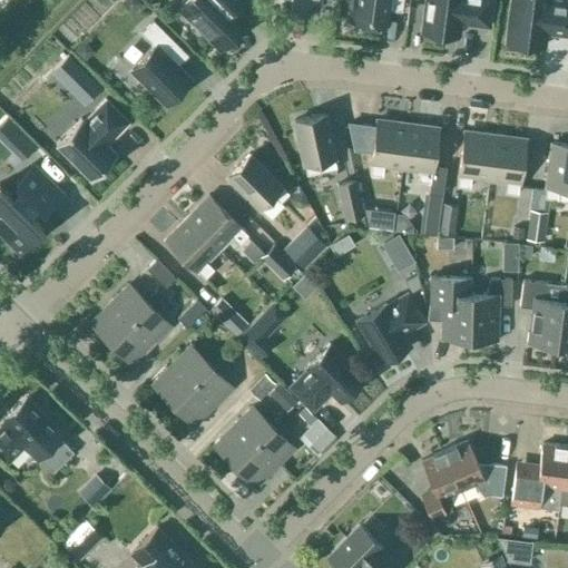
[(223,50),(248,23),(235,10),(244,0),(189,0),(182,9),(189,17),(186,19),(199,32),(202,29),(223,50)]
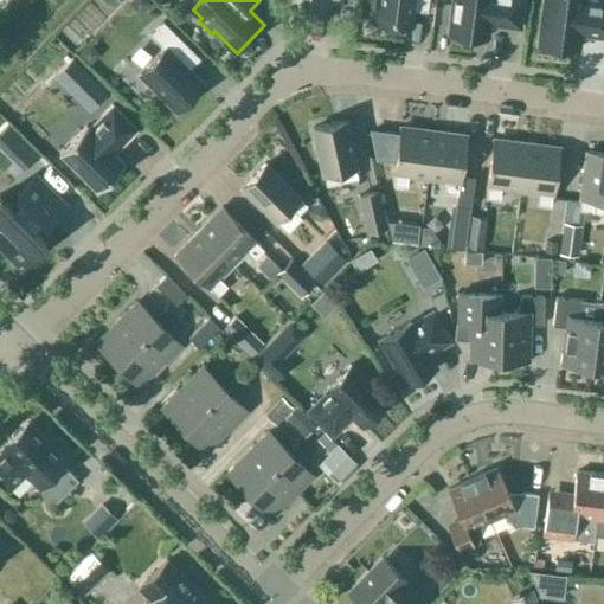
[(380,0),(378,24),(410,29),(413,0),(428,0),(431,0),(430,0),(380,0)]
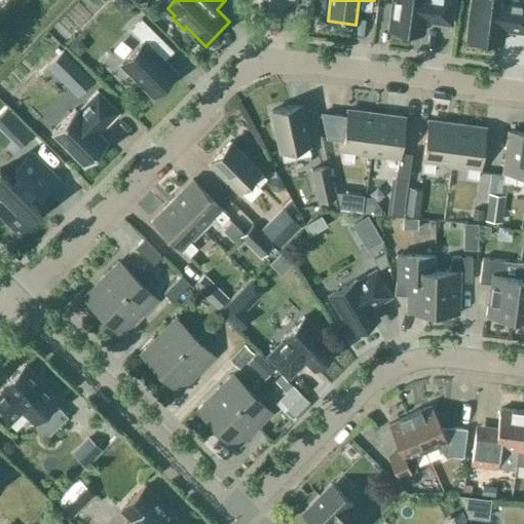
[(391,0),(388,30),(426,35),(427,24),(454,28),(457,0),(391,0)]
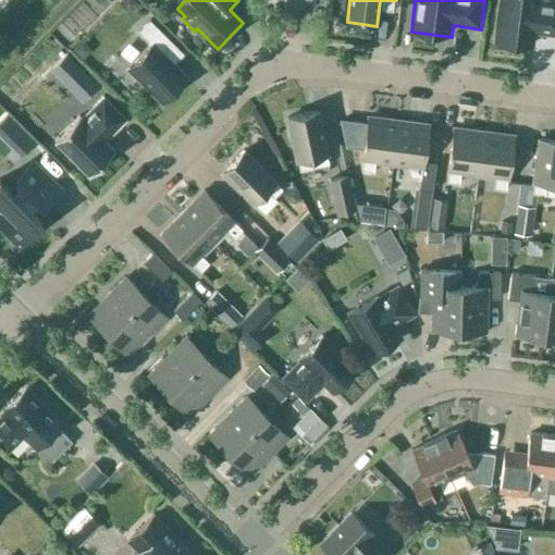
[(502,0),(496,42),(532,47),(534,32),(542,33),(542,35),(554,36),(554,3),(539,1),(538,0),(502,0)]
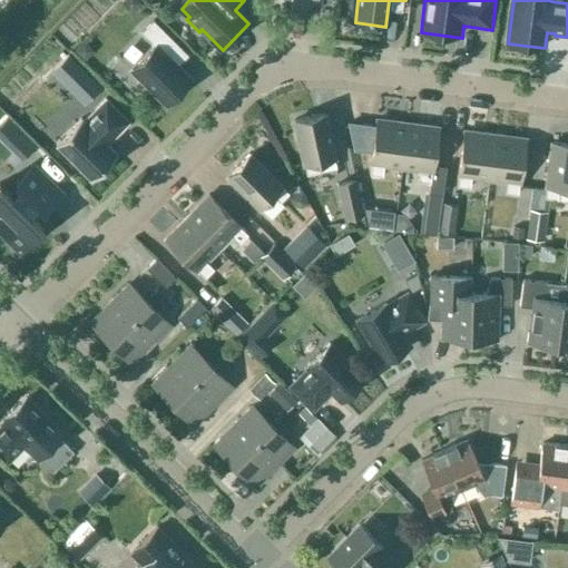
[(179,47),(155,22),(143,33),(156,47),(133,70),(168,105),(192,81),(168,58),(179,47)]
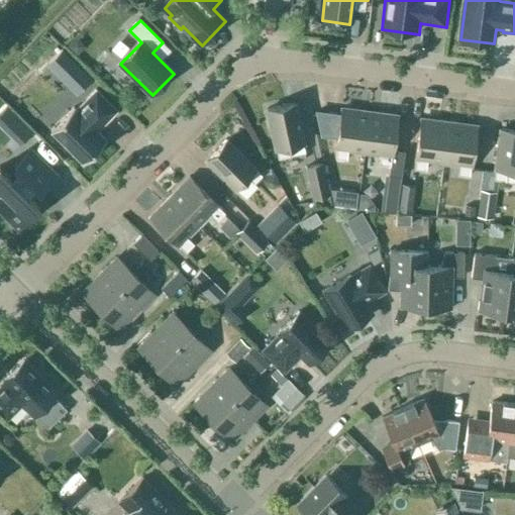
[(76,95),(91,80),(74,64),(60,78),(76,95)]
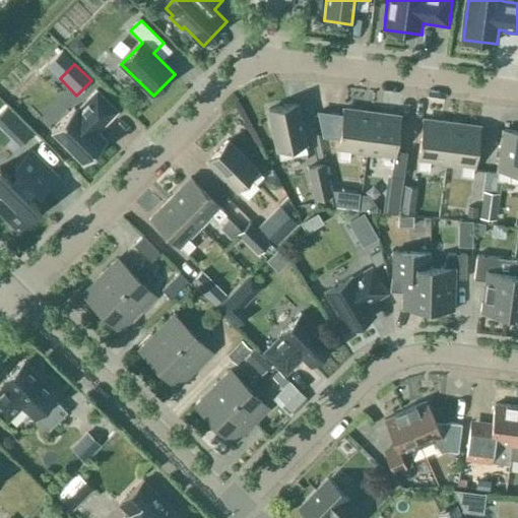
[(99,133),(119,113),(98,91),(77,112),(75,110),(53,133),(85,166),(108,142),(99,133)]
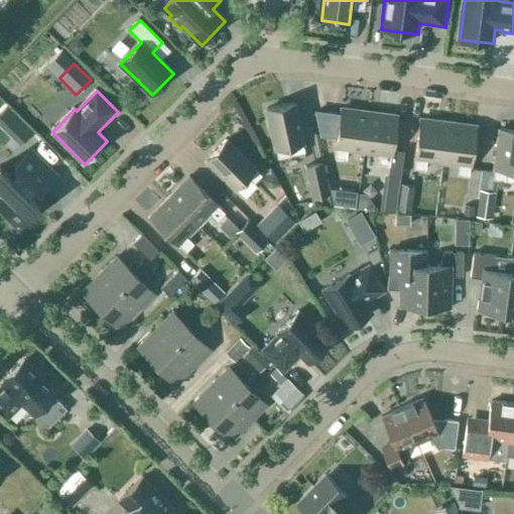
[(295,104),(267,110),(278,159),(290,157),(288,147),(304,144),(295,104)]
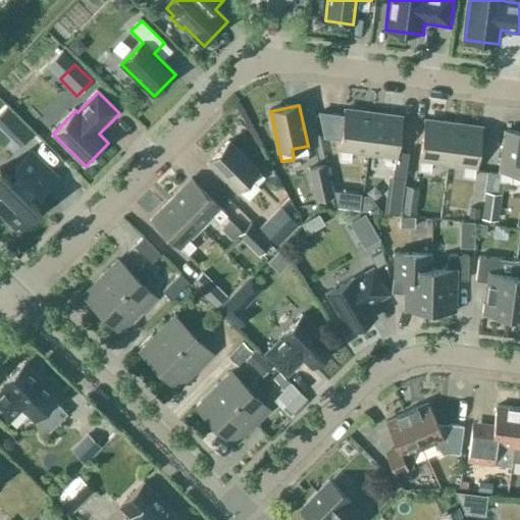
[(369,155),(374,114),(346,110),(340,161),(352,163),(353,153),(369,155)]
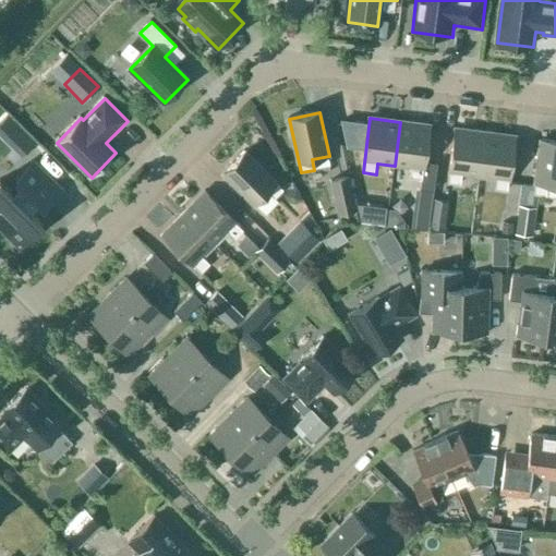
[(421,191),(418,190),(412,230),(430,232),(438,164),(425,162),(431,127),(400,122),(395,166),(412,168),(410,179),(423,180),(421,191)]
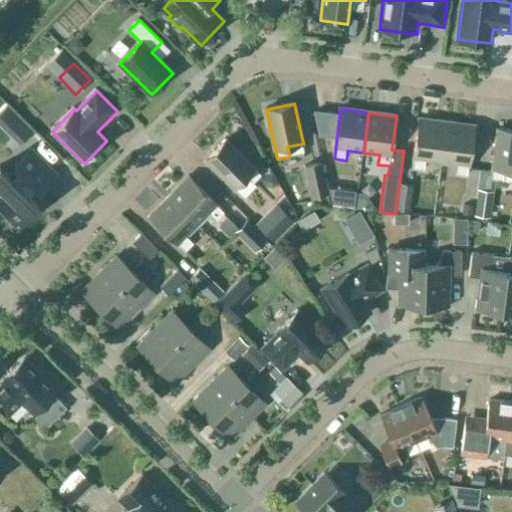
[(427,161),(443,164),(448,122),(420,119),(414,169),(426,171),(427,161)]
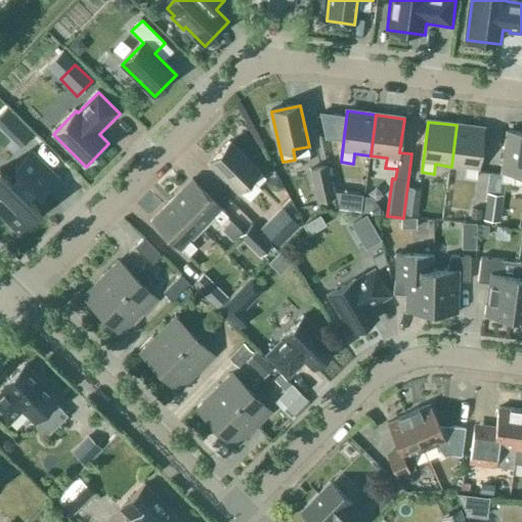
[(485,129),(457,125),(451,167),(468,169),(466,178),(478,180),(485,129)]
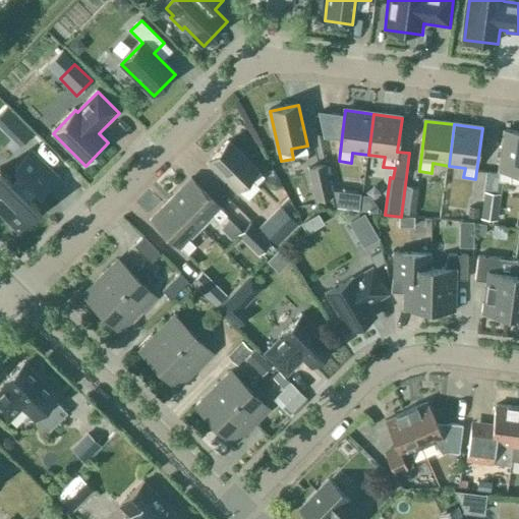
[(512,174),(518,174),(518,133),(506,131),(499,182),(511,183),(512,174)]
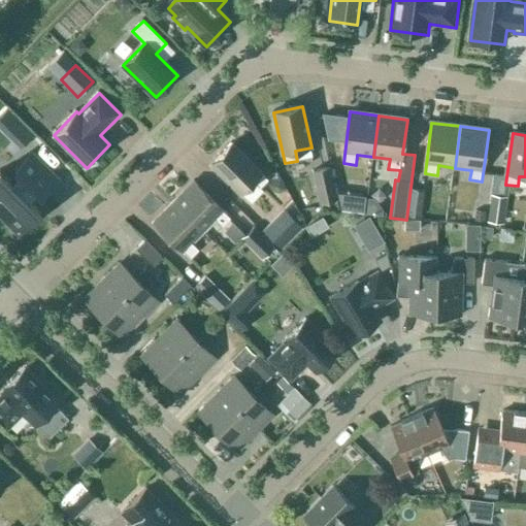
[(211,165),(241,194),(254,182),(260,189),(269,181),(232,143),(211,165)]
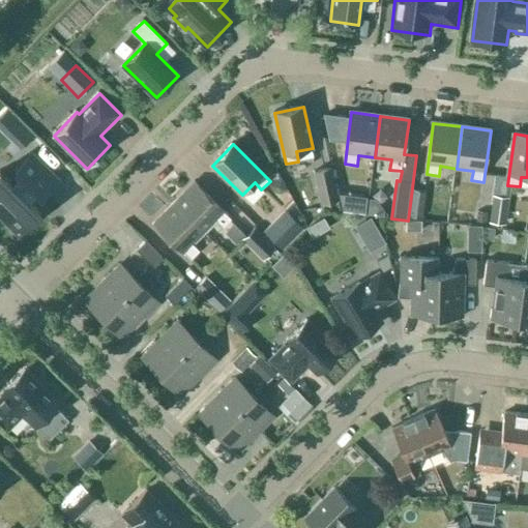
[(0,172),(0,210),(8,218),(5,221),(20,236),(41,213),(30,202),(38,194),(41,198),(59,181),(58,180),(57,181),(32,157),(33,156),(32,155),(16,172),(20,176),(11,184),(0,172)]
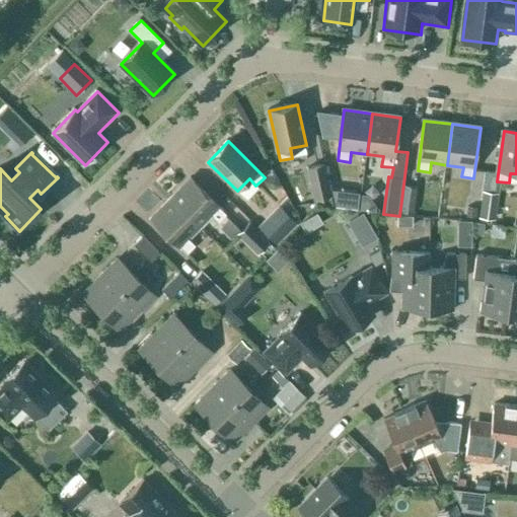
[(333,199),(325,164),(307,168),(314,202),(333,199)]
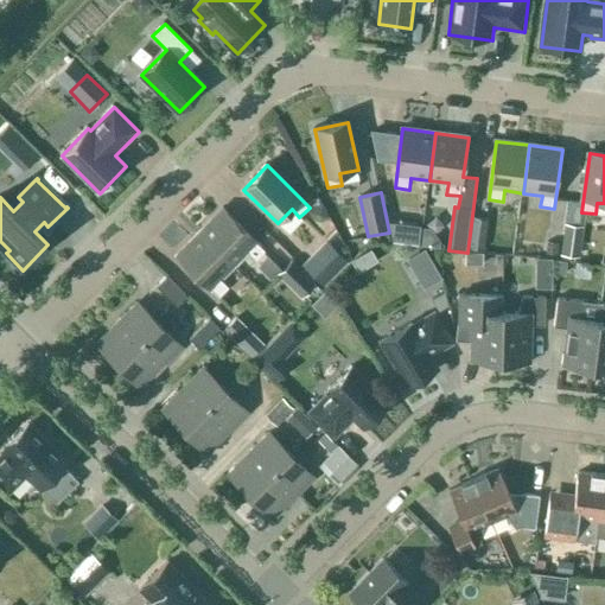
[(223,209),(201,233),(234,267),(248,253),(255,261),(266,252),(223,209)]
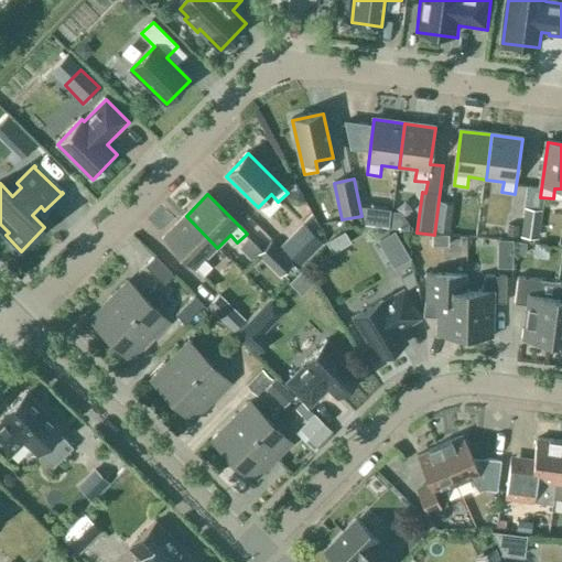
[(369,204),(366,220),(384,224),(387,207),(369,204)]
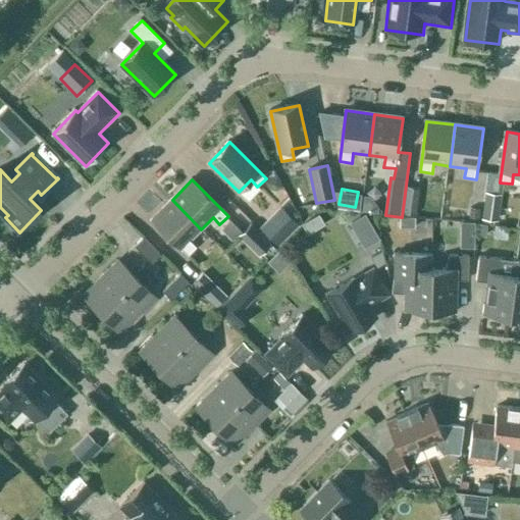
[(504,197),(488,195),(484,221),(501,223),(504,197)]
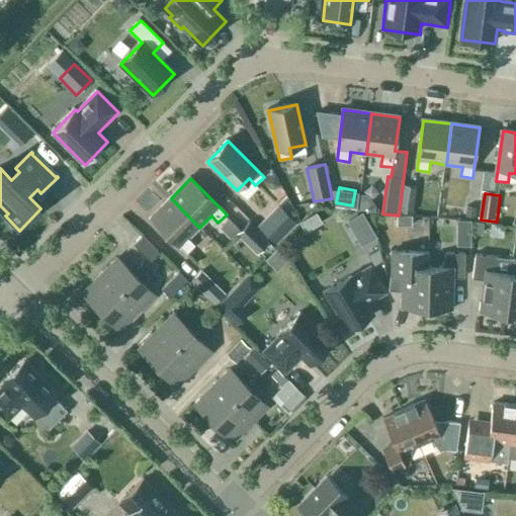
[(188,239),(199,228),(171,198),(151,219),(187,254),(195,246),(188,239)]
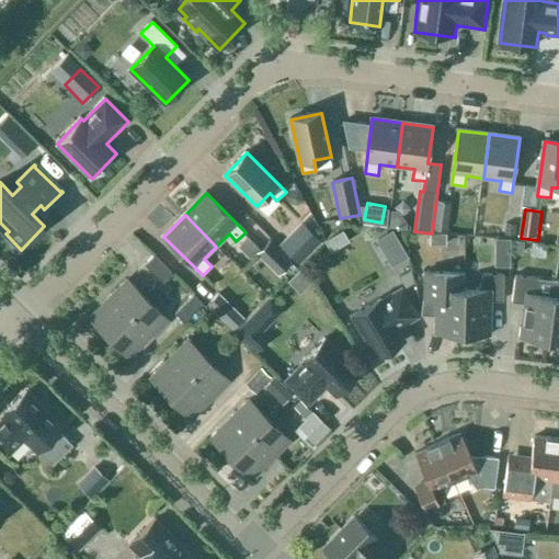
[(322,243),(303,223),(280,246),(300,265),(322,243)]
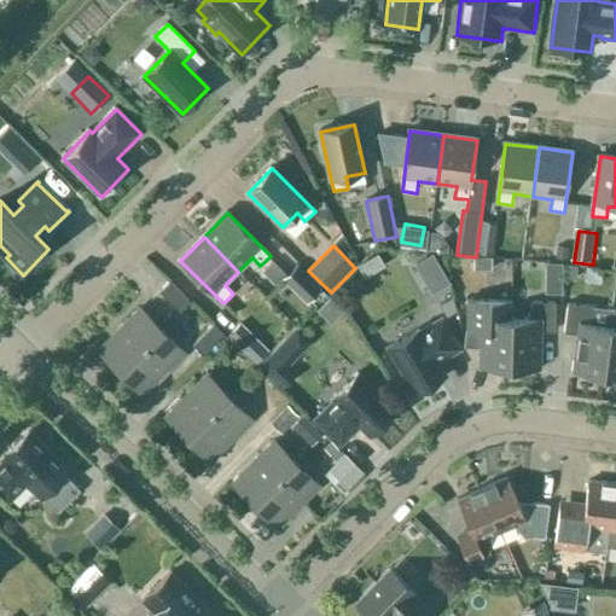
[(376,251),(356,265),(370,285),(389,272),(376,251)]
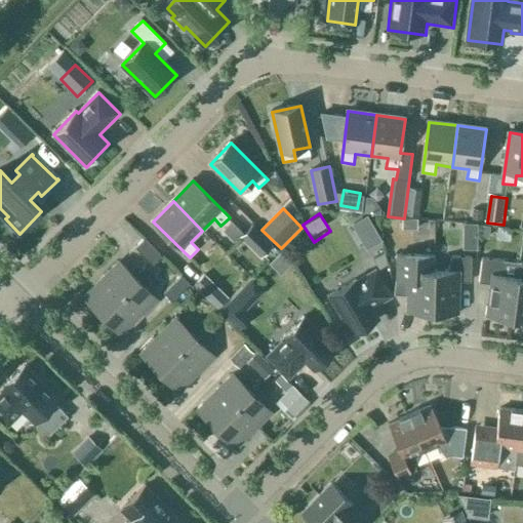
[(367,216),(353,226),(368,249),(383,241),(367,216)]
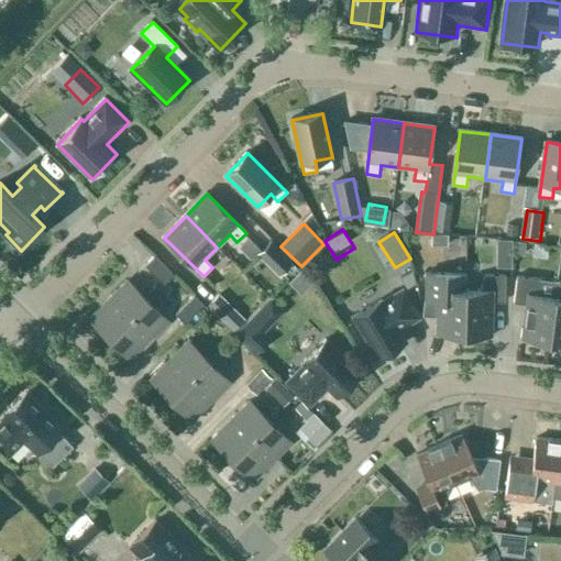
[(294,263),(271,241),(257,255),(281,277),(294,263)]
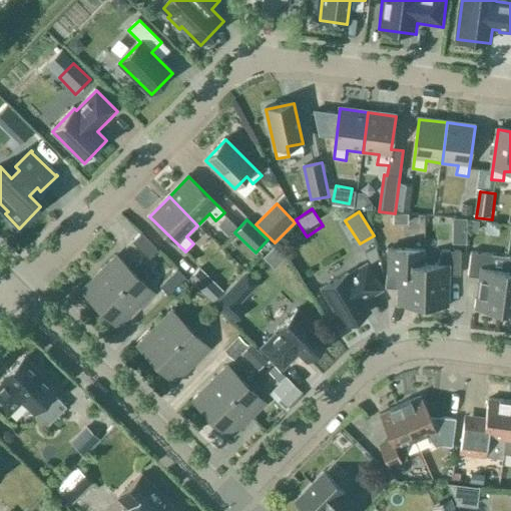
[(158,250),(141,234),(133,242),(150,260),(158,250)]
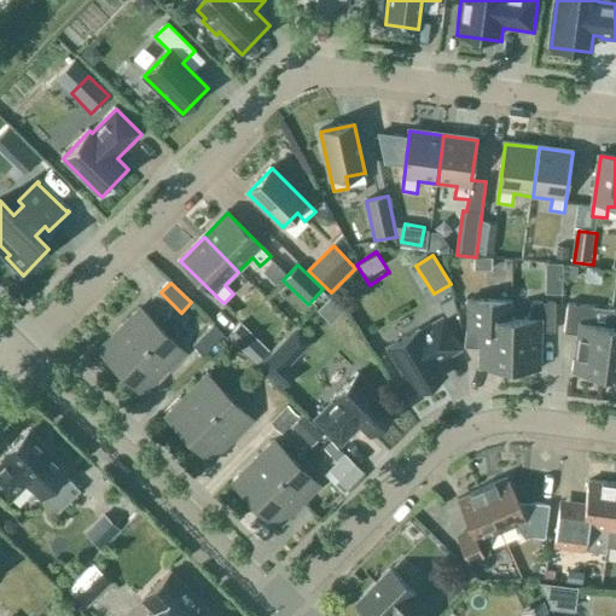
[(511,367),(512,302),(469,301),(468,330),(482,331),(481,358),(480,358),(480,370),(497,370),(497,367),(511,367)]
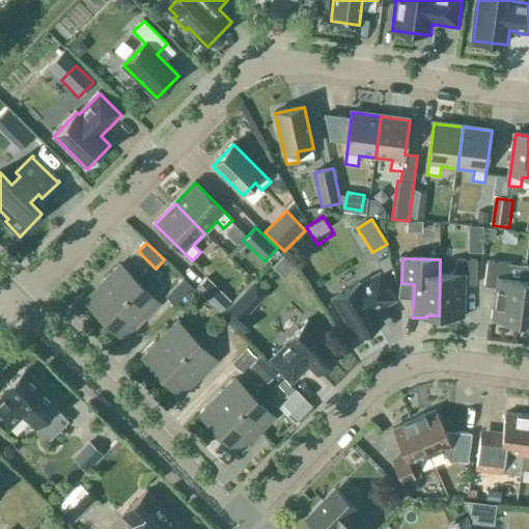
[(440,259),(439,315),(450,315),(450,318),(466,318),(466,308),(464,308),(465,285),(477,285),(477,260),(457,260),(453,275),(440,274),(441,259),(440,259)]
